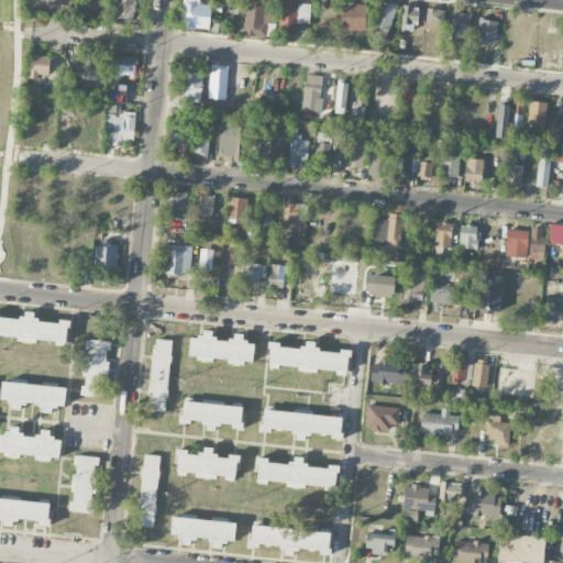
[(135,0),(117,0),(117,19),(135,20),(135,0)]
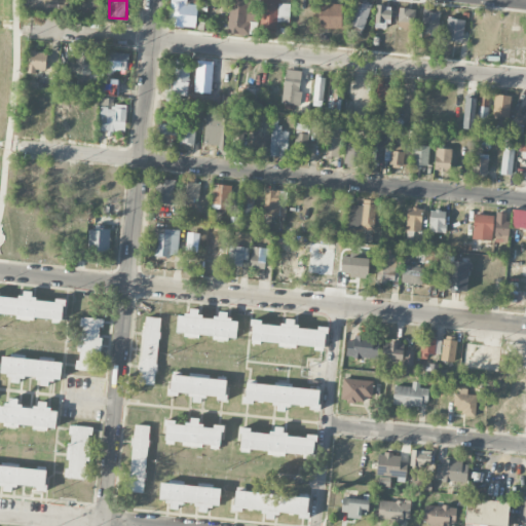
[(229,0),(228,34),(248,34),(249,0),(229,0)]
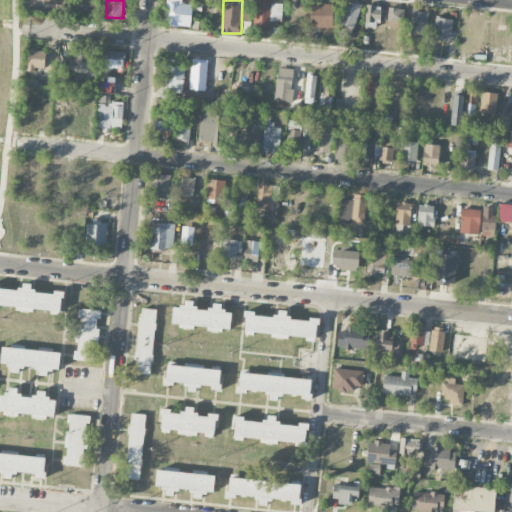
[(271,0),(254,0),(254,32),(269,32),(269,21),(281,21),(281,4),(272,3),(271,0)]
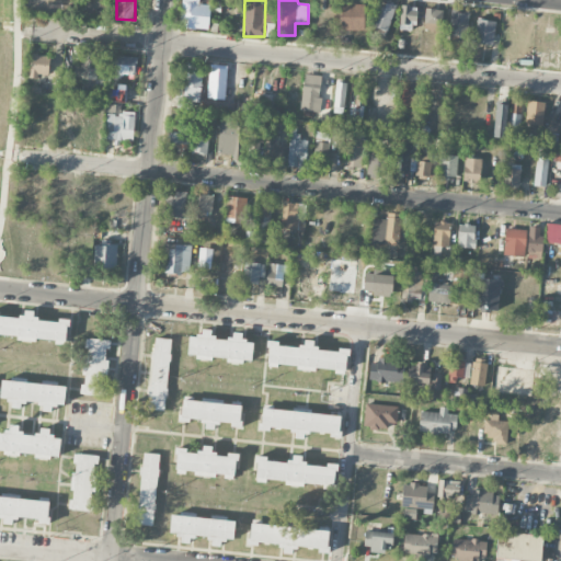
[(371,26),(388,32),(396,6),(379,1),(371,26)]
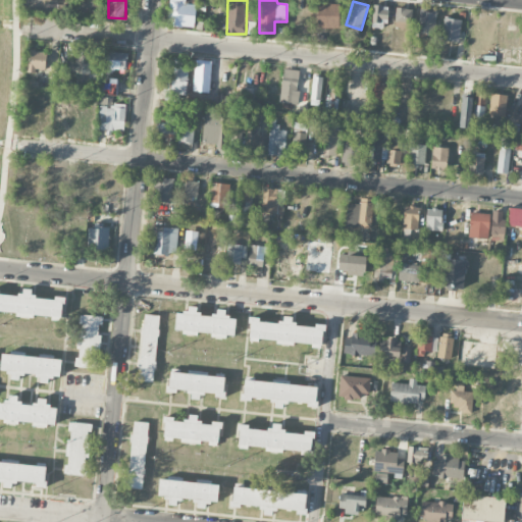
[(196,4),(169,3),(168,24),(195,25),(196,4)]
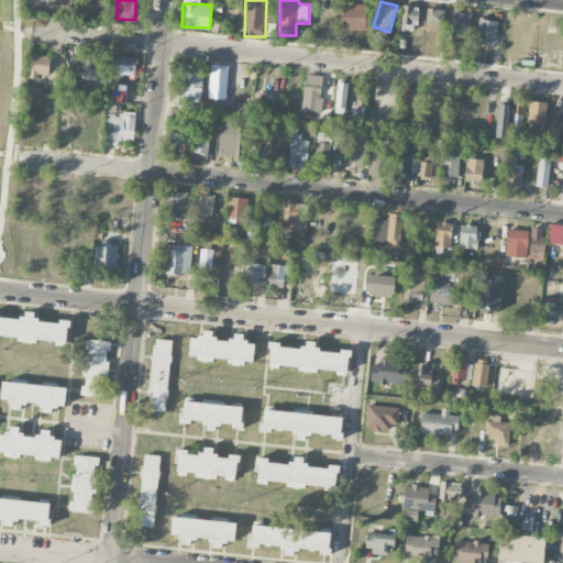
[(342,30),(366,31),(367,6),(343,3),(342,30)]
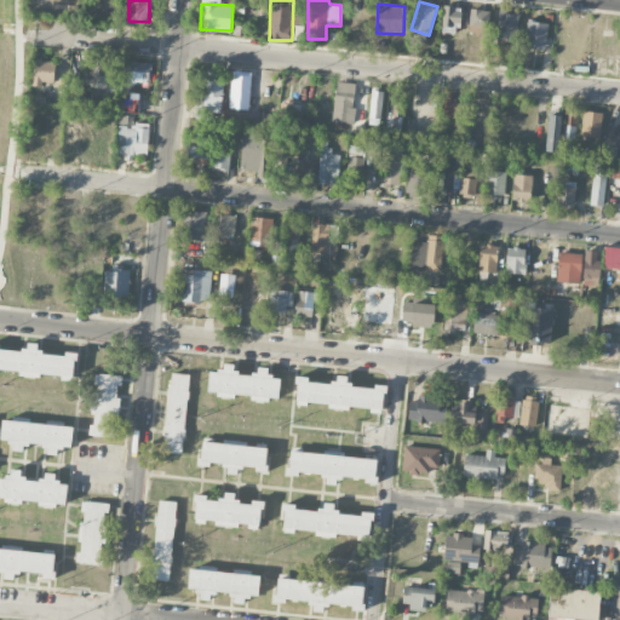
[(441,33),(459,34),(460,7),(442,6),(441,33)]
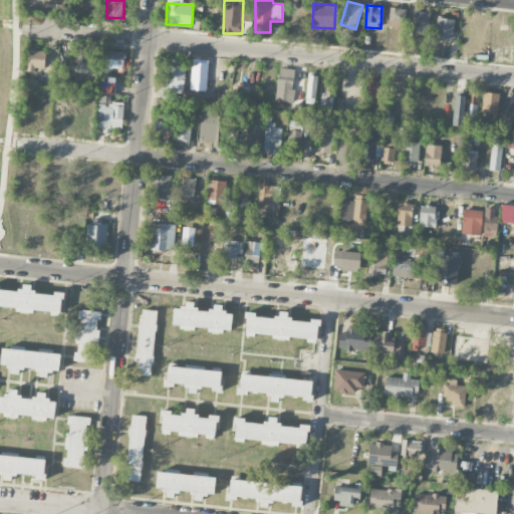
[(389,28),(405,28),(406,8),(390,8),(389,28)]
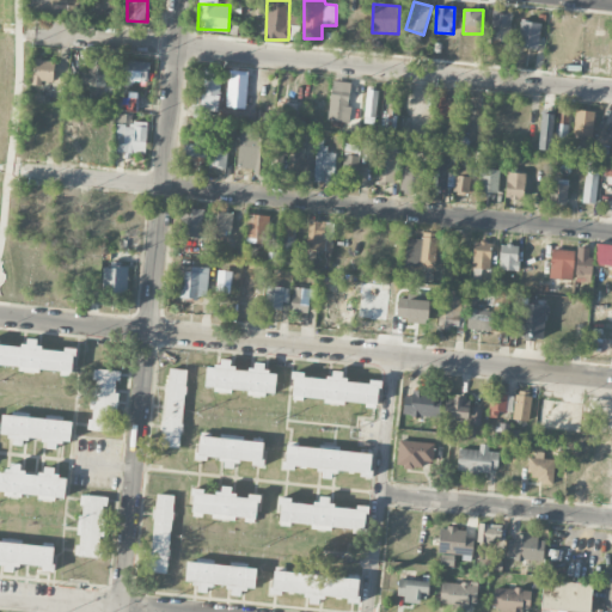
[(489,38),(509,41),(510,14),(491,13),(489,38)]
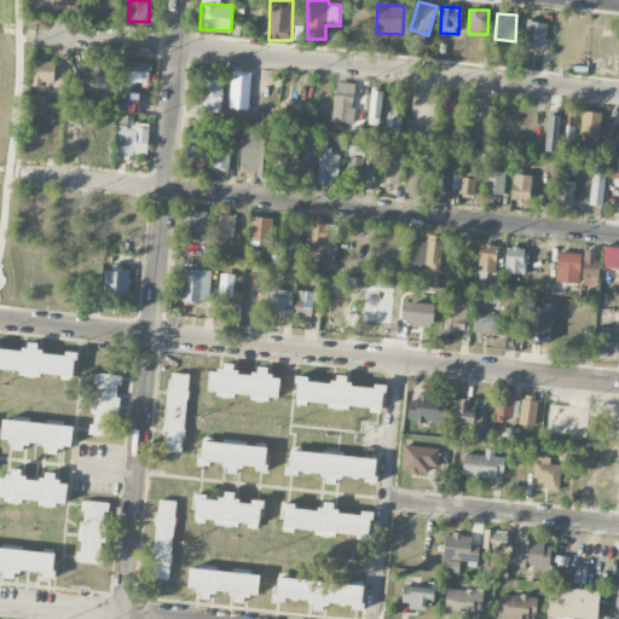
[(545,48),(547,23),(526,22),(525,47),(545,48)]
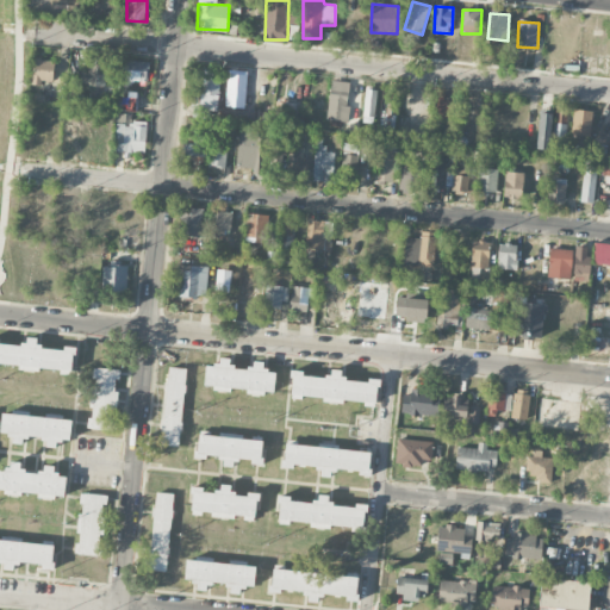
[(80,88),(106,89),(107,57),(88,57),(88,73),(80,72),(80,88)]
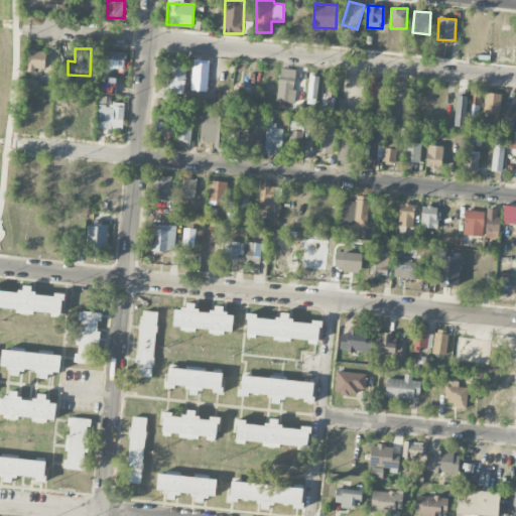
[(45,69),(45,51),(28,50),(27,72),(35,73),(36,69),(45,69)]
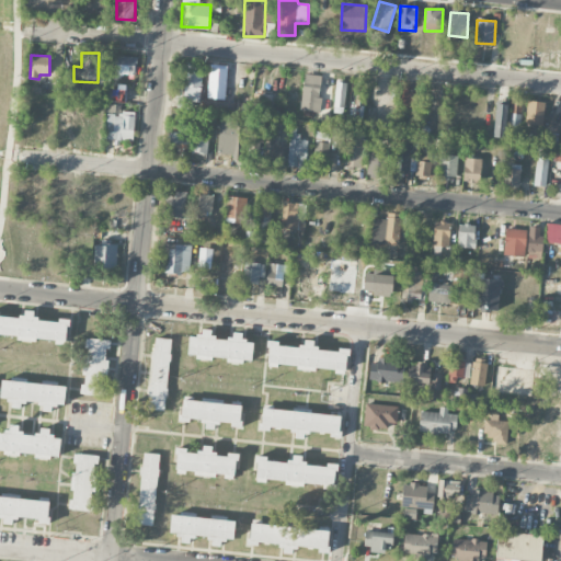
[(112,77),(136,78),(136,57),(113,56),(112,77)]
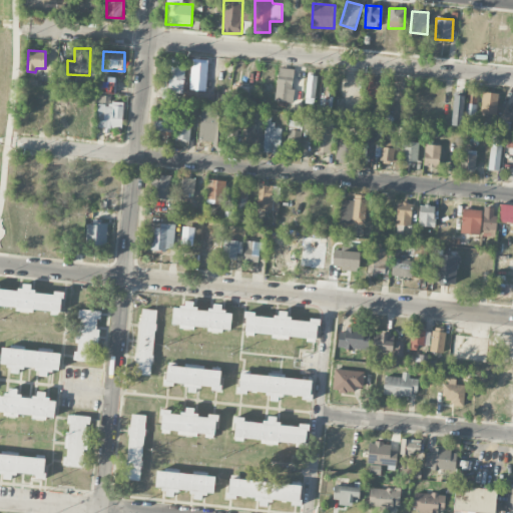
[(171,58),(168,88),(182,90),(185,59),(171,58)]
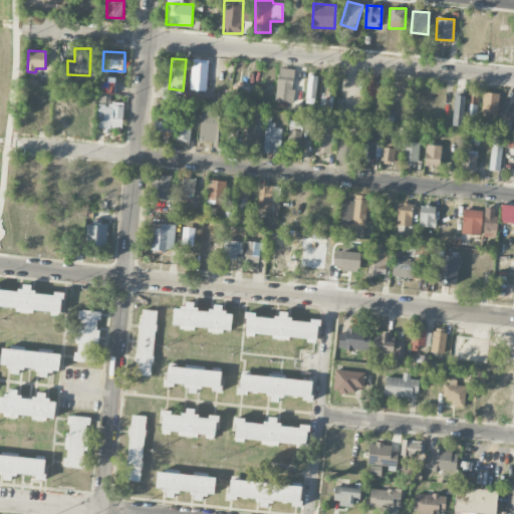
[(212,90),(213,80),(207,80),(209,63),(192,61),(190,88),(212,90)]
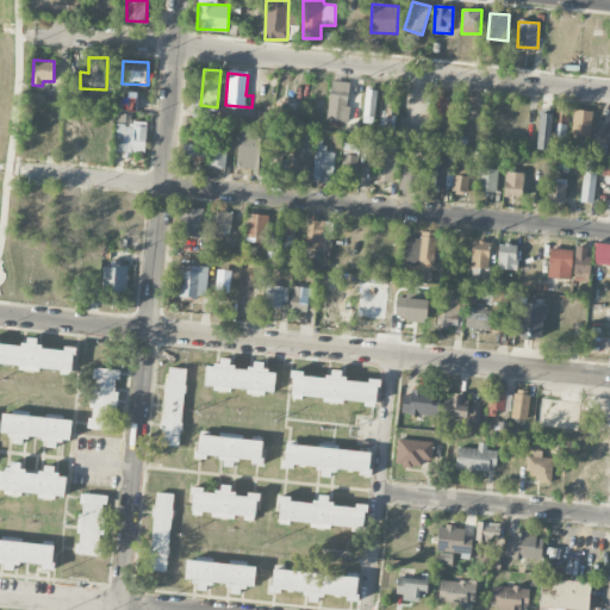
[(348,123),(350,106),(347,106),(349,82),(331,81),(327,120),(348,123)]
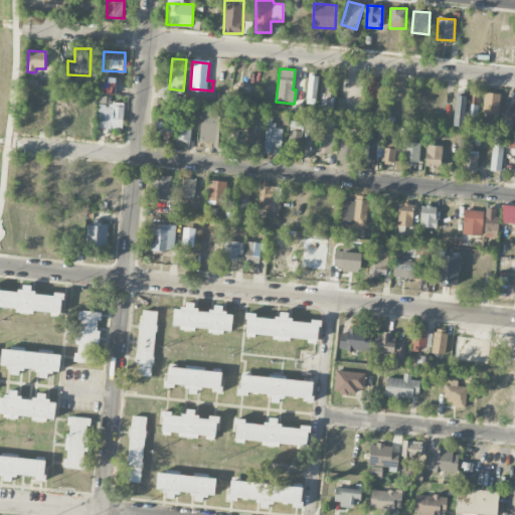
[(319,75),(309,74),(307,91),(317,92),(319,75)]
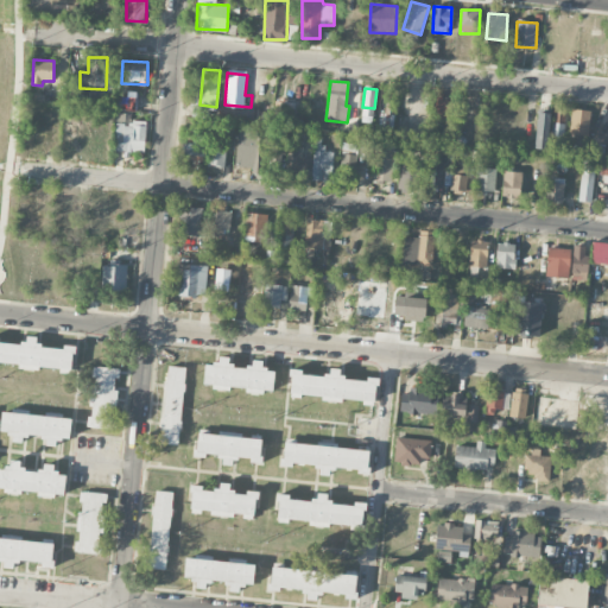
[(396,93),(386,93),(385,114),(394,115),(396,93)]
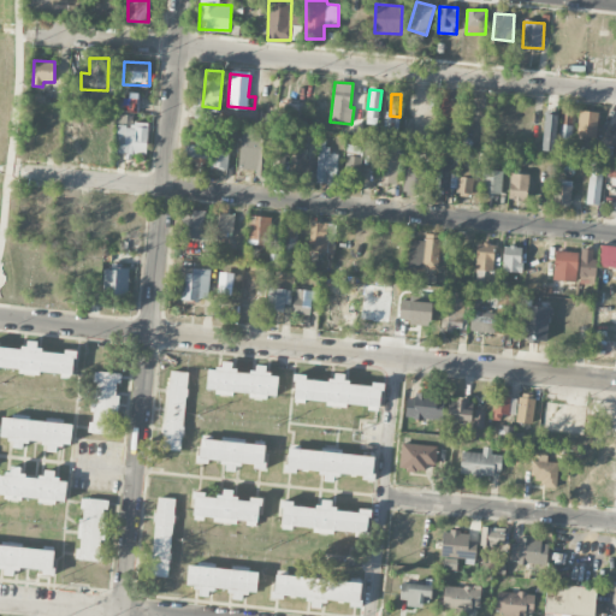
[(438,118),(454,118),(454,99),(438,99),(438,118)]
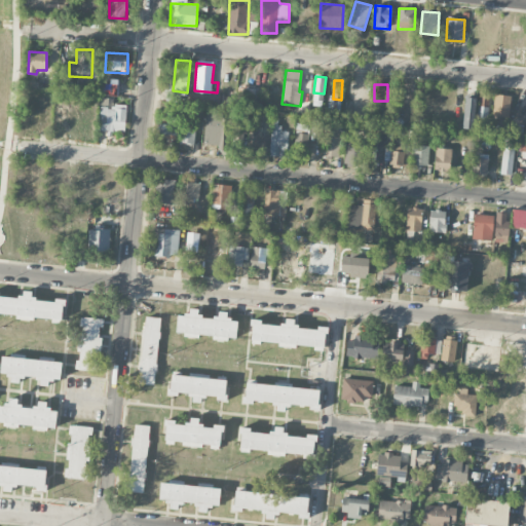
[(254,101),(255,87),(238,86),(237,100),(254,101)]
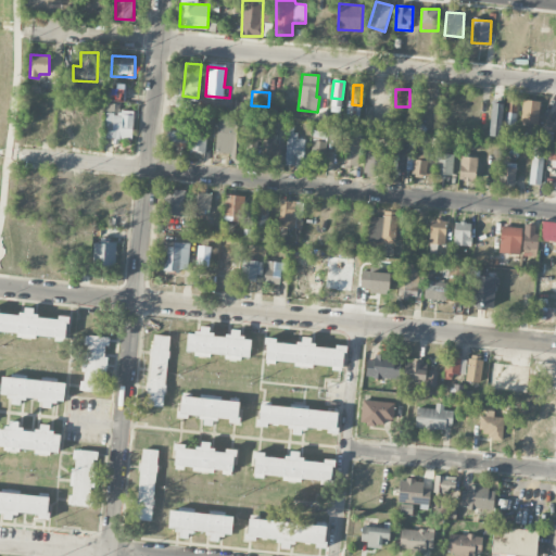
[(515,126),(518,99),(507,97),(504,125),(515,126)]
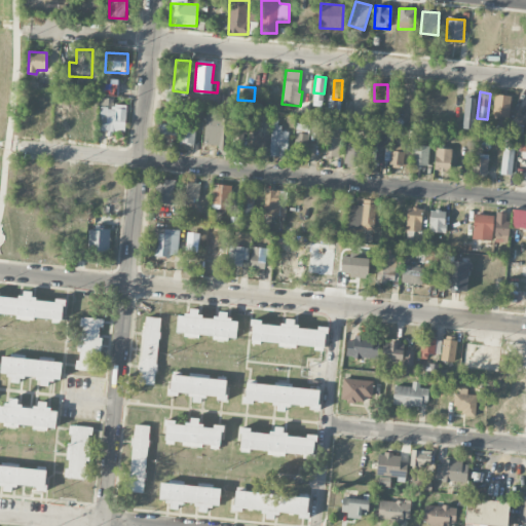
[(412,95),(397,94),(397,111),(411,112),(412,95)]
